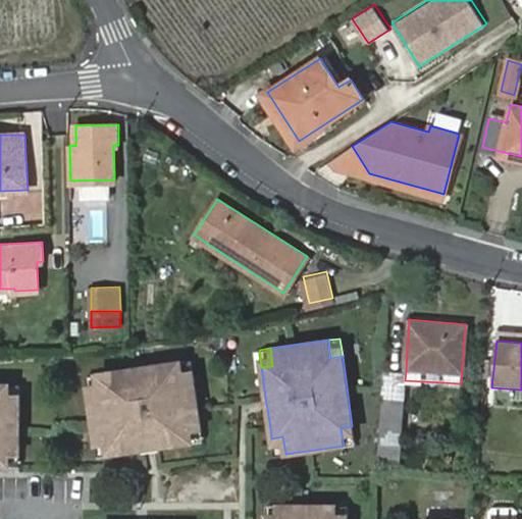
[(191,360),(173,362),(175,373),(193,371),(191,360)]
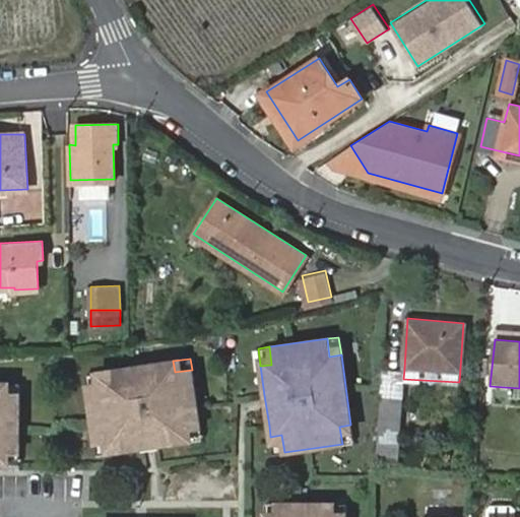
[(173,361),(103,371),(104,382),(86,384),(91,419),(94,442),(112,439),(114,451),(143,446),(184,441),(183,430),(199,427),(197,405),(192,370),(174,372),(173,361)]
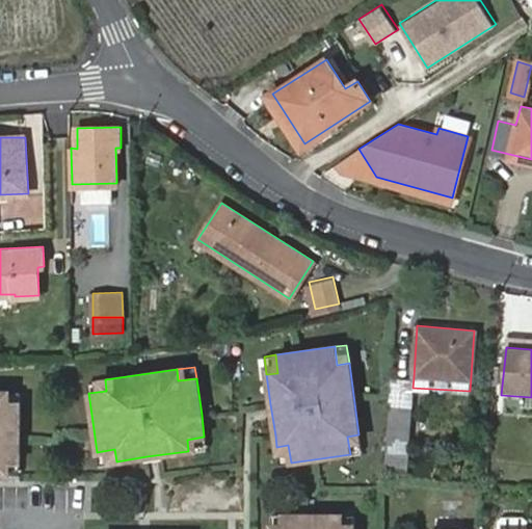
[(414,377),(391,375),(389,407),(411,410),(413,388),(414,377)]
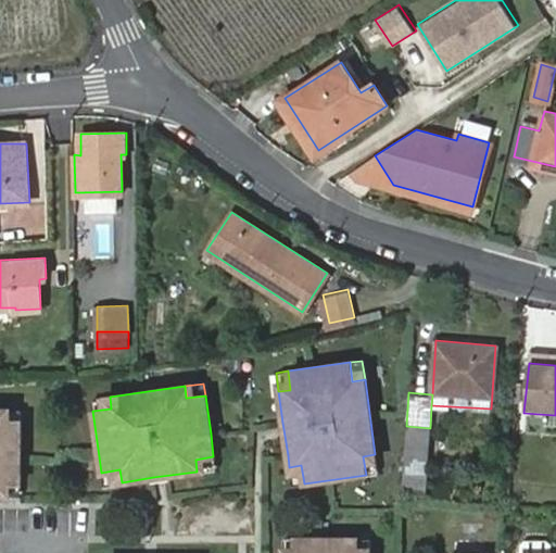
[(110,397),(90,399),(92,411),(111,409),(110,397)]
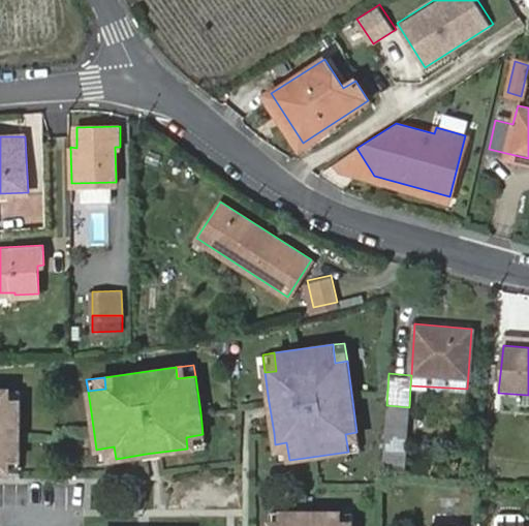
[(0,385),(0,467),(1,468),(1,457),(19,457),(19,435),(19,397),(0,397),(0,385)]
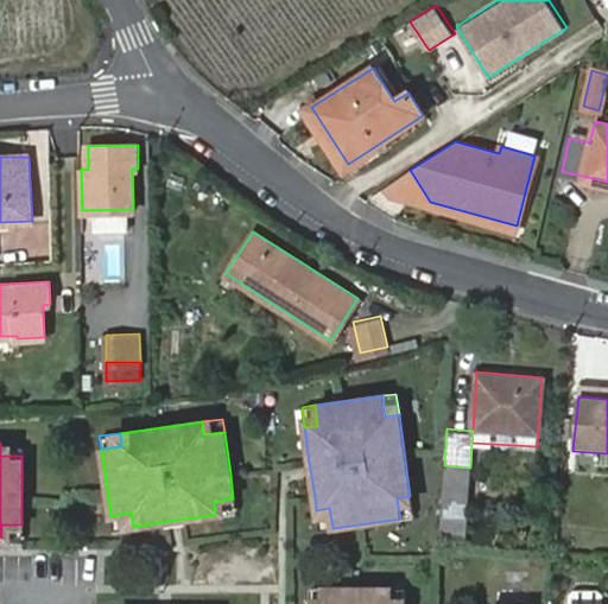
[(21,443),(0,443),(0,456),(21,456),(21,443)]
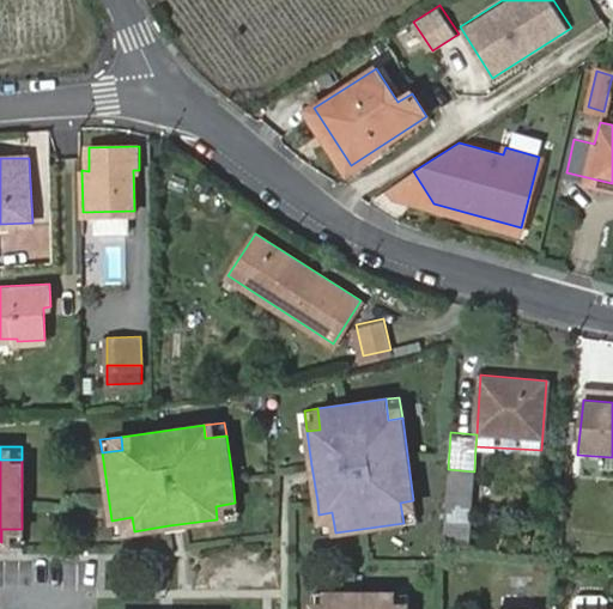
[(474,472),(448,469),(444,519),(471,521),(474,472)]
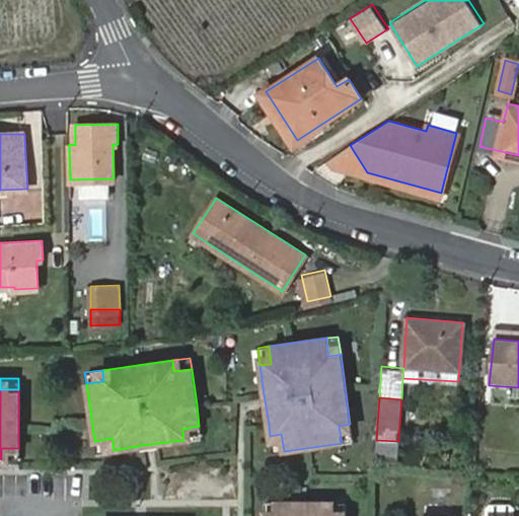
[(350,424),(339,426),(342,443),(353,442),(350,424)]
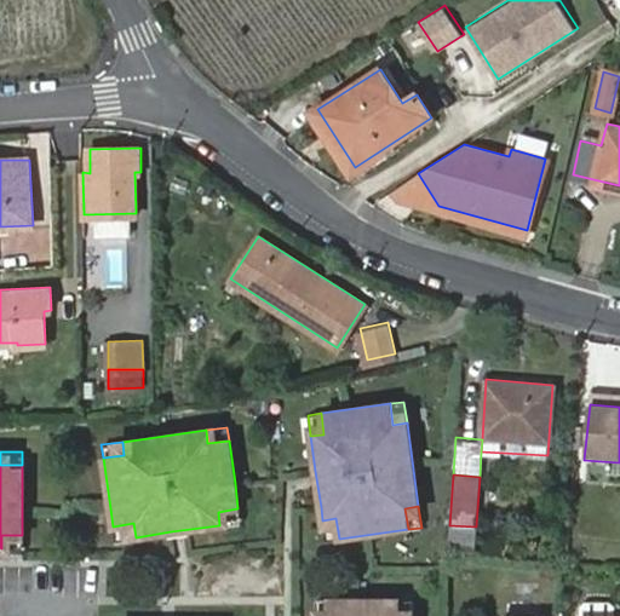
[(237,508),(218,512),(219,525),(240,522),(237,508)]
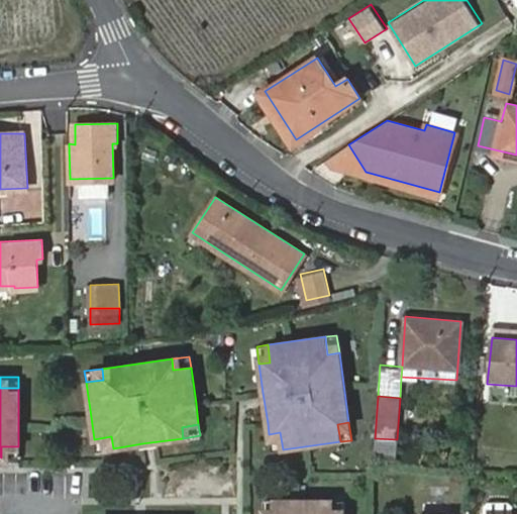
[(280,432),(269,434),(271,451),(283,449),(280,432)]
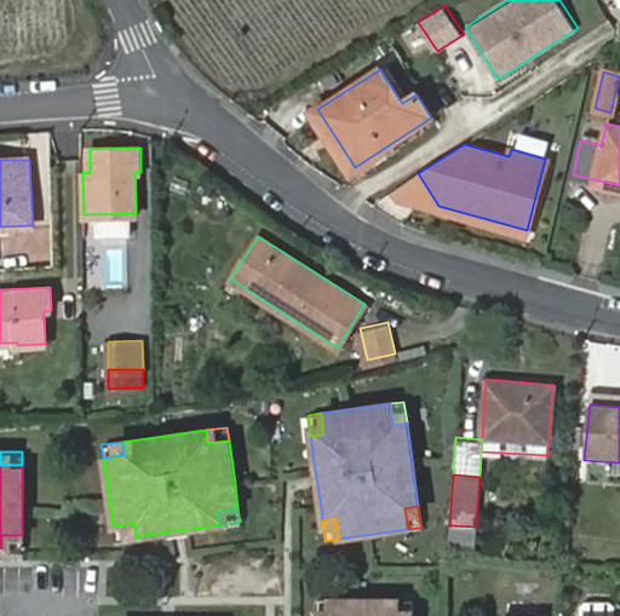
[(133,523),(113,527),(115,540),(136,537),(133,523)]
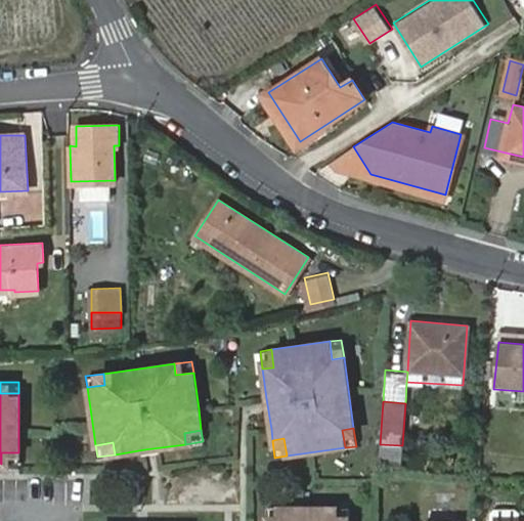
[(402,445),(380,444),(378,466),(400,469),(402,445)]
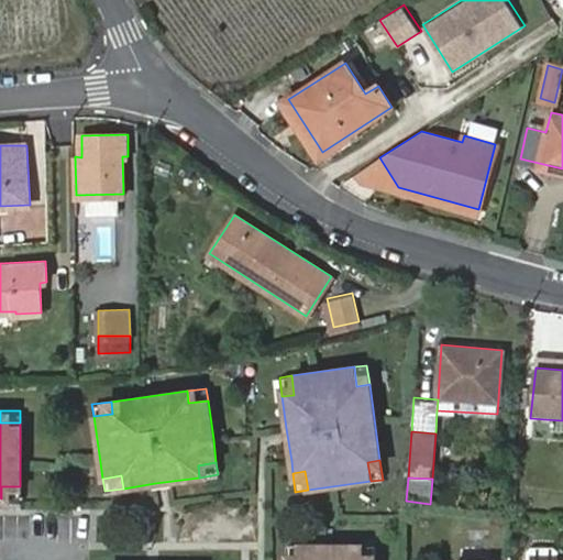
[(20,486),(1,486),(1,498),(20,498),(20,486)]
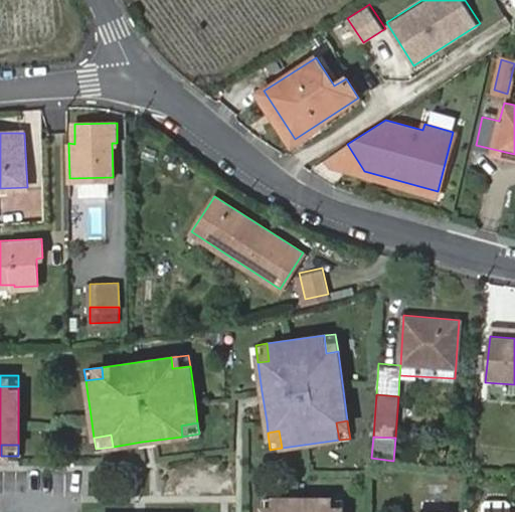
[(342,511),(343,495),(331,496),(331,511),(342,511)]
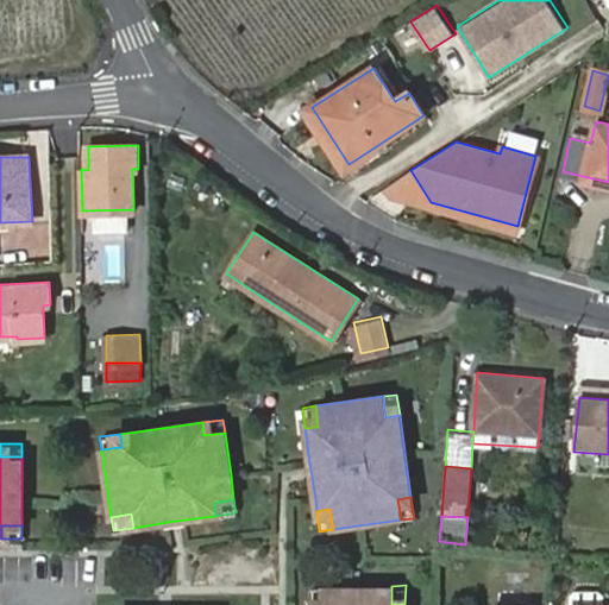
[(322,604),(324,586),(311,586),(309,604),(322,604)]
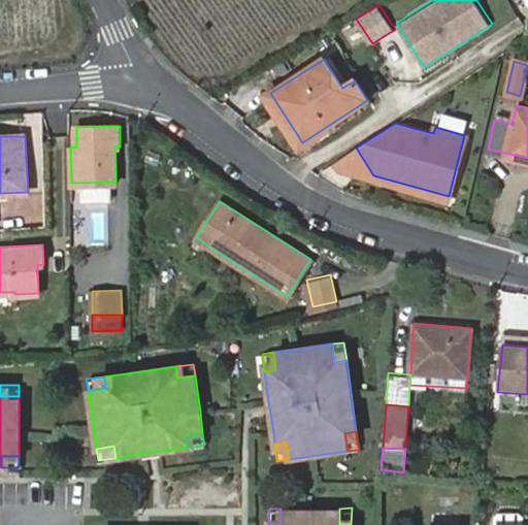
[(279,524),(339,524),(339,509),(304,509),(281,509),(279,524)]
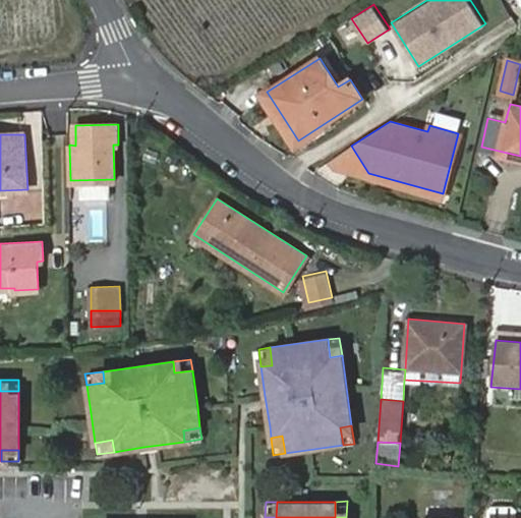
[(487,517),(516,517),(516,508),(513,504),(493,504),(488,507),(487,517)]
